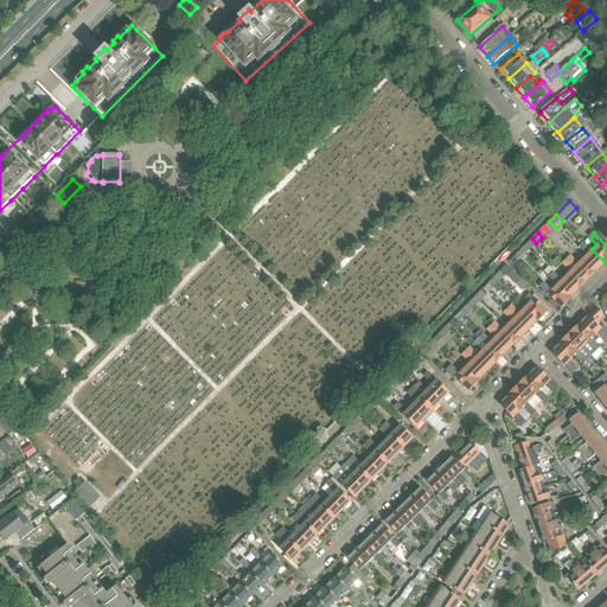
[(606,263),(592,249),(590,250),(582,241),(577,246),(587,254),(583,259),(595,272),(604,263),(604,264),(606,263)]
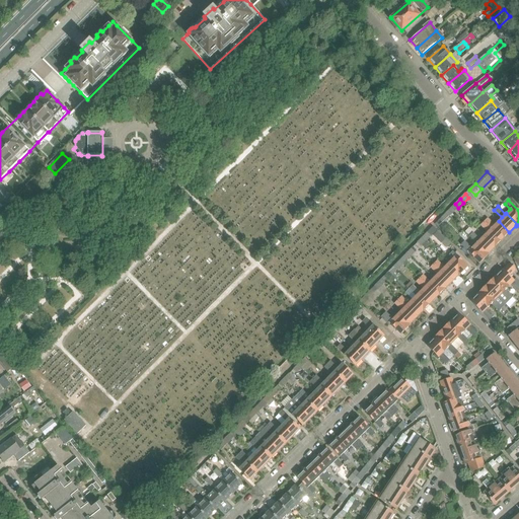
[(450,217),(455,212),(451,208),(446,213),(450,217)]
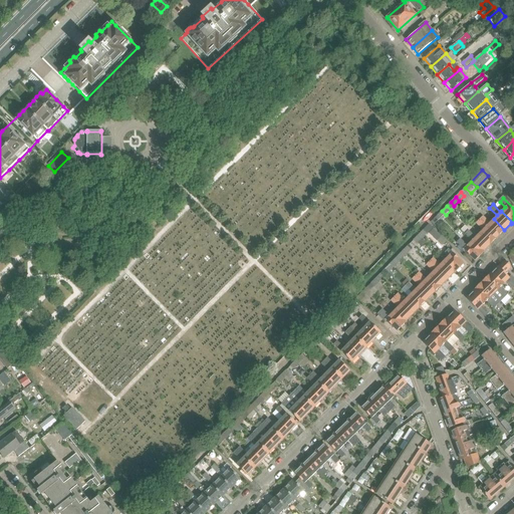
[(441,220),(446,215),(442,211),(437,216),(441,220)]
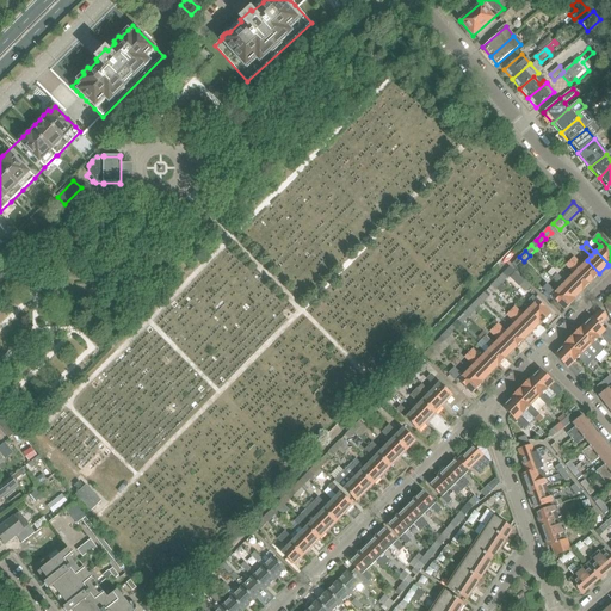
[(599,273),(587,260),(581,266),(568,253),(565,257),(568,260),(591,283),(599,273)]
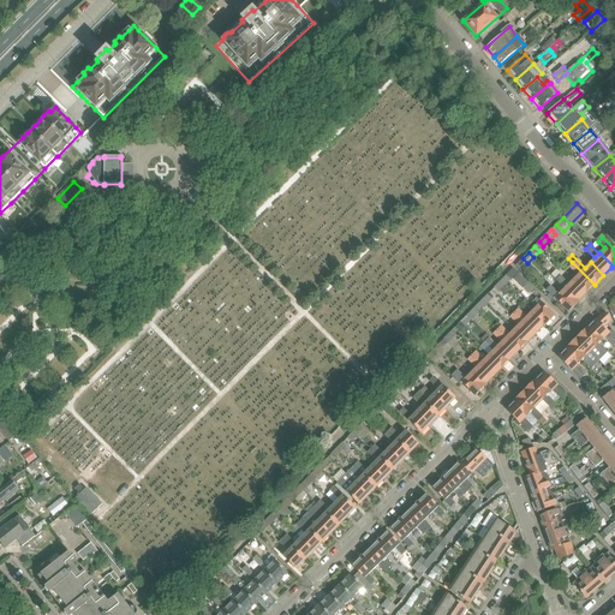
[(585,293),(595,285),(572,262),(568,266),(578,275),(573,280),(585,293)]
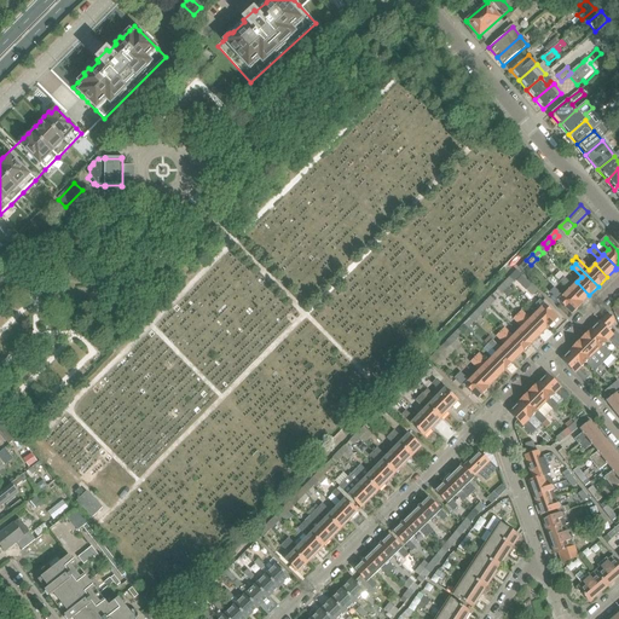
[(589,295),(577,282),(572,287),(562,277),(559,281),(568,290),(582,304),(583,304),(582,302),(589,295)]
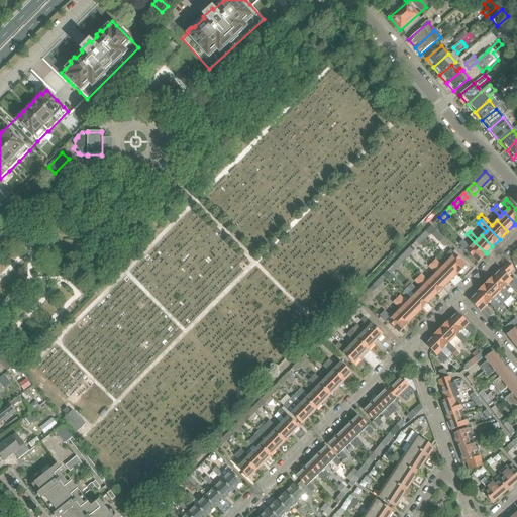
[(424,240),(429,235),(425,232),(420,237),(424,240)]
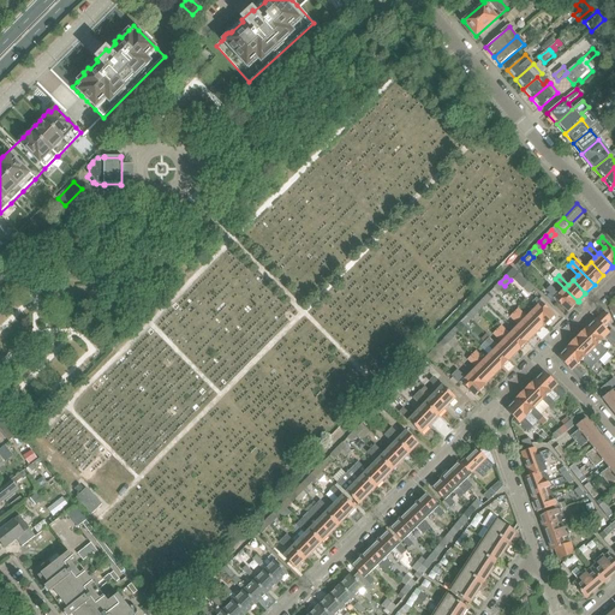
[(499,292),(505,286),(500,282),(494,288),(499,292)]
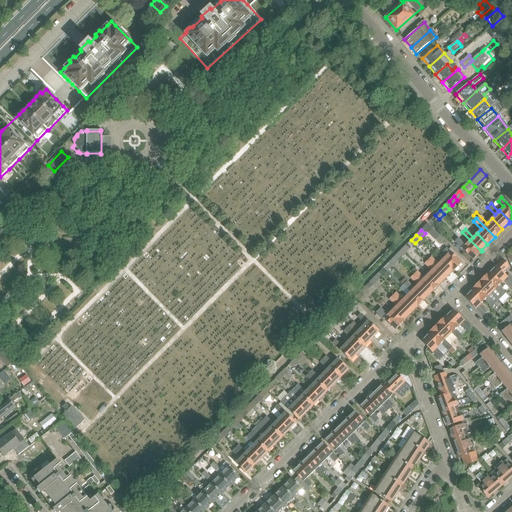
[(481,251),(470,240),(465,245),(459,240),(456,243),(473,260),(481,251)]
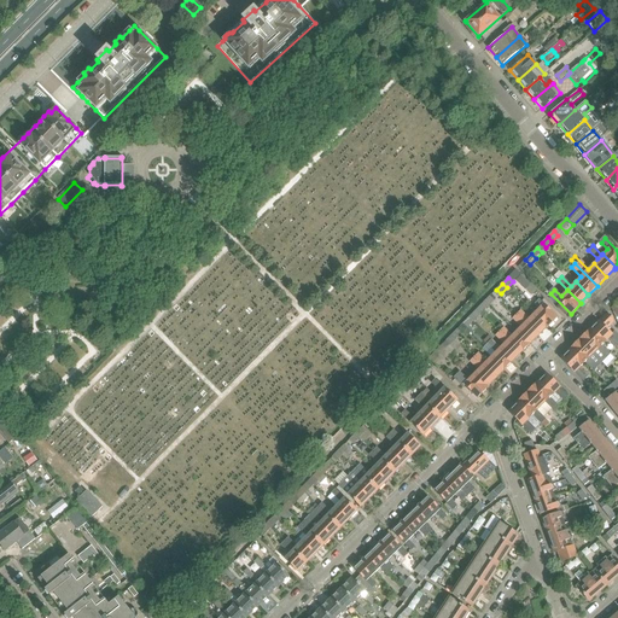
[(489,305),(495,299),(491,295),(485,301),(489,305)]
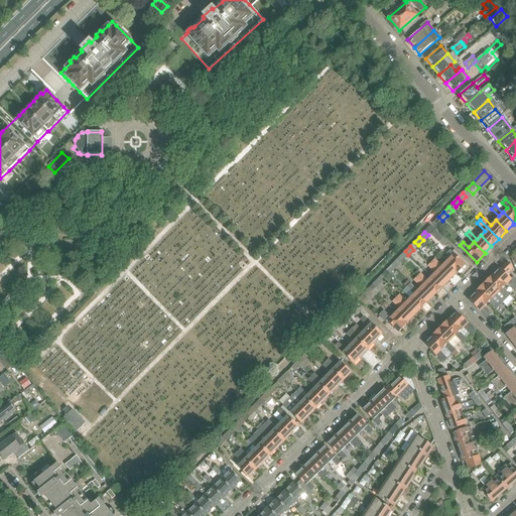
[(458,273),(465,265),(447,248),(444,251),(449,257),(445,261),(458,273)]
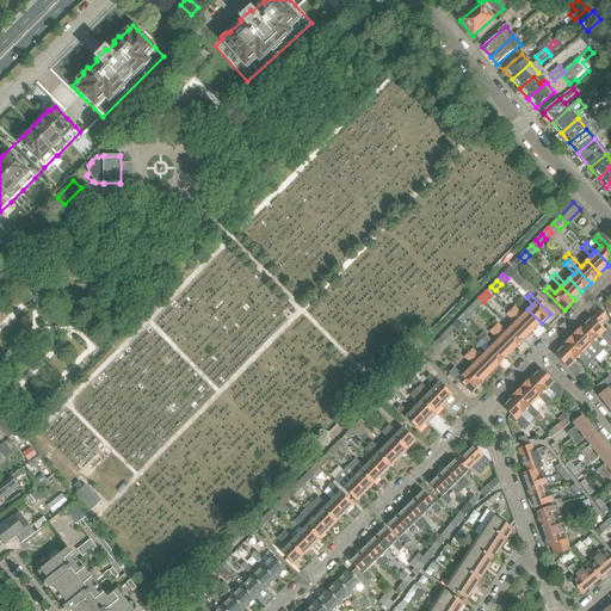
[(479,308),(483,302),(480,297),(474,304),(479,308)]
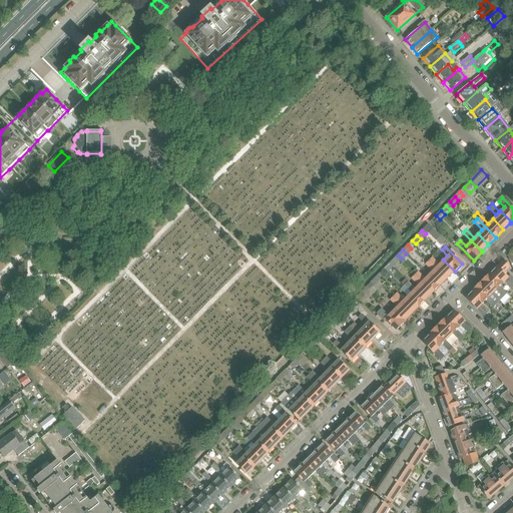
[(455,272),(443,260),(439,265),(431,257),(428,260),(447,279),(453,272),(454,273),(455,272)]
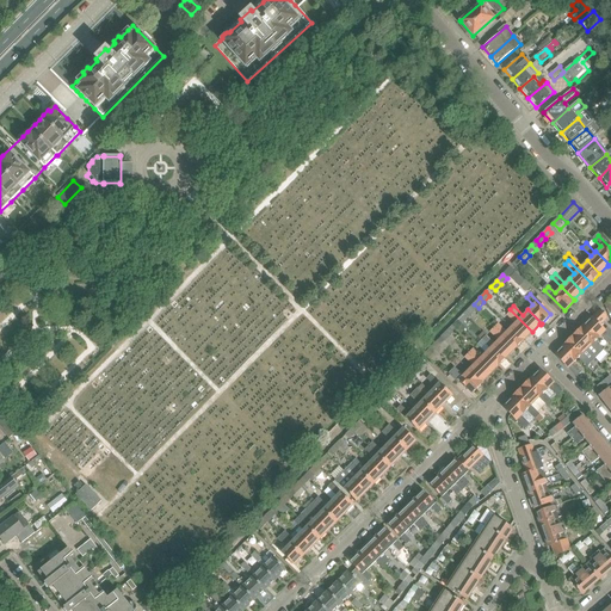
[(468,319),(474,313),(469,308),(463,315),(468,319)]
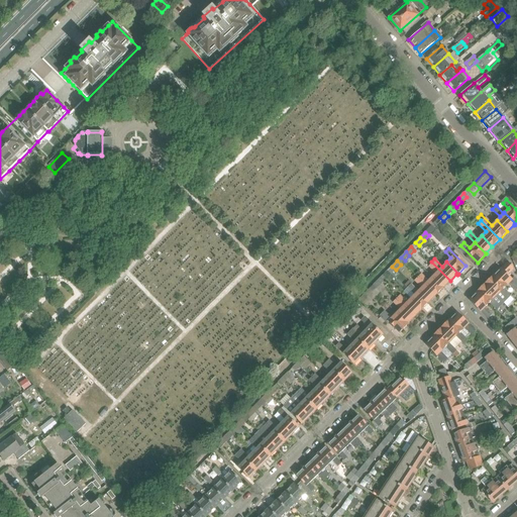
[(443,288),(450,281),(431,262),(427,265),(435,273),(432,277),(443,288)]
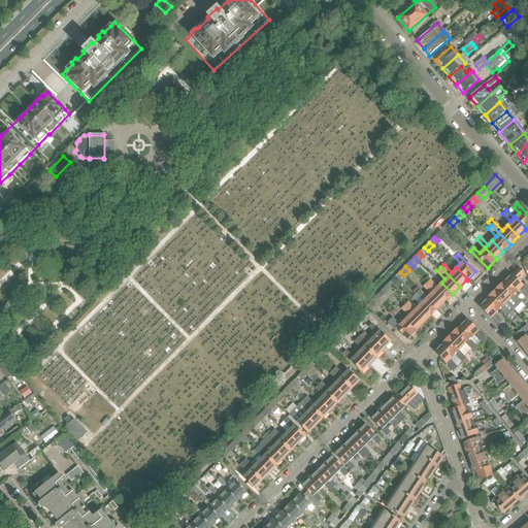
[(521,270),(518,269),(517,269),(510,275),(510,274),(501,284),(514,296),(518,291),(525,297),(525,296),(527,298),(527,296),(527,286),(525,284),(522,286),(519,283),(521,281),(520,279),(523,275),(521,270)]
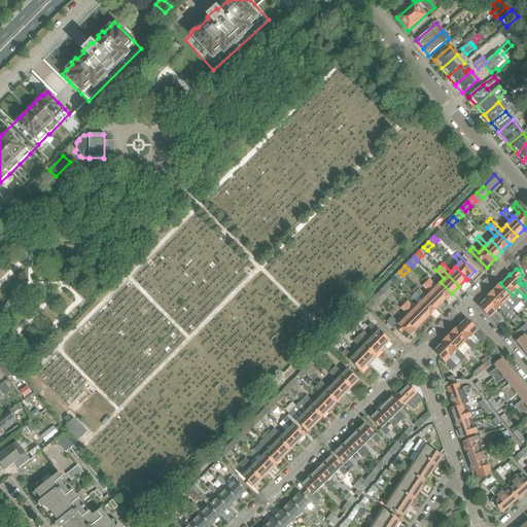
[(398,280),(403,275),(399,272),(394,277),(398,280)]
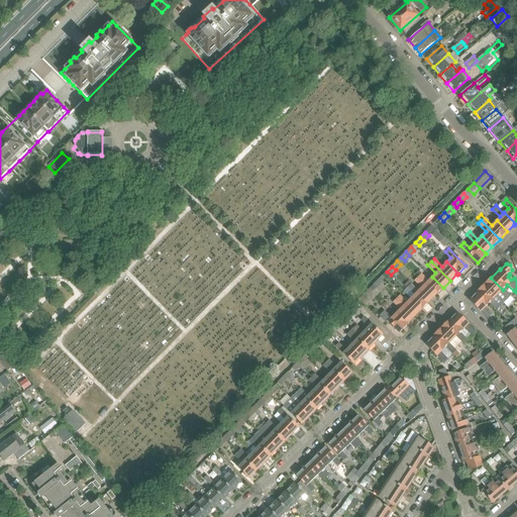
[(443,288),(432,277),(427,281),(419,273),(416,276),(435,295),(443,288)]
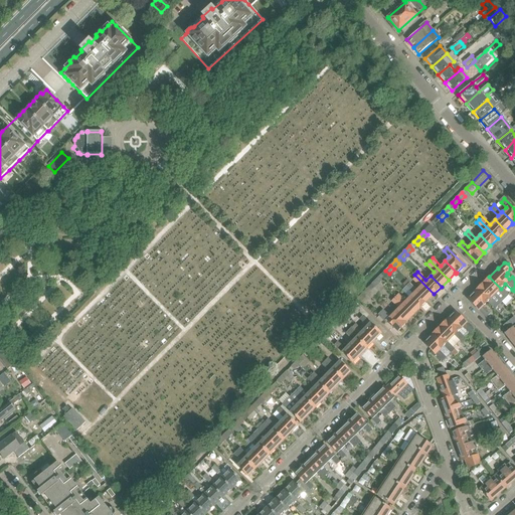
[(379,283),(384,278),(381,275),(376,280),(379,283)]
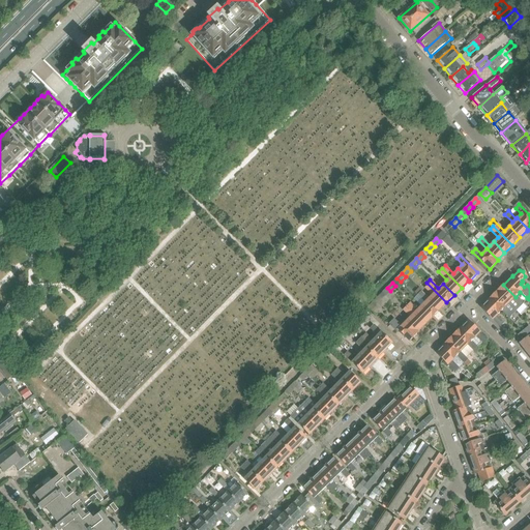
[(439,311),(446,302),(427,283),(423,286),(432,294),(428,299),(439,311)]
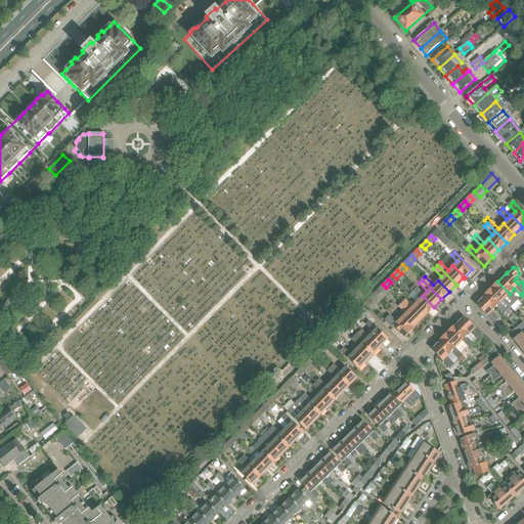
[(510,294),(497,281),(490,289),(510,308),(517,301),(510,294)]
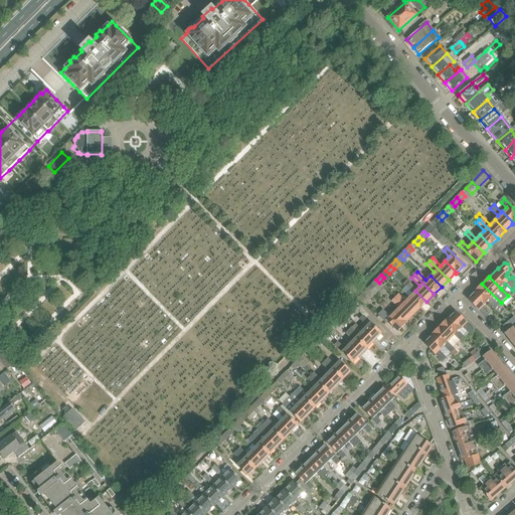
[(375,289),(379,283),(376,280),(371,285),(375,289)]
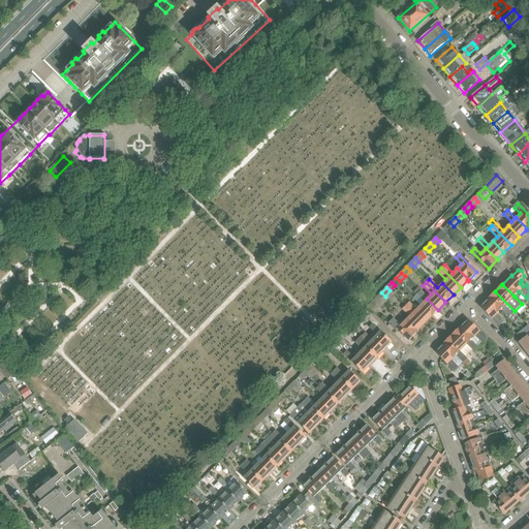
[(438,310),(427,299),(418,290),(415,293),(424,302),(419,305),(431,316),(438,310)]
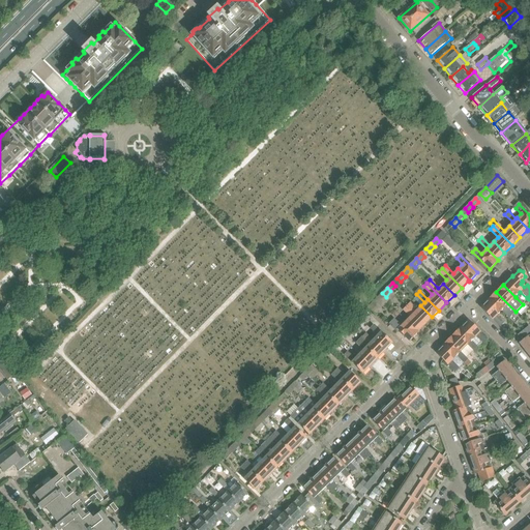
[(516,312),(496,292),(489,299),(500,312),(508,319),(516,312)]
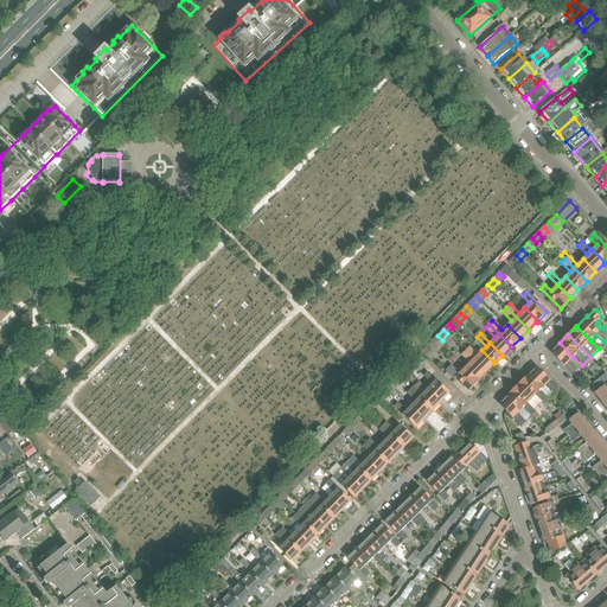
[(425,357),(439,343),(434,339),(421,353),(425,357)]
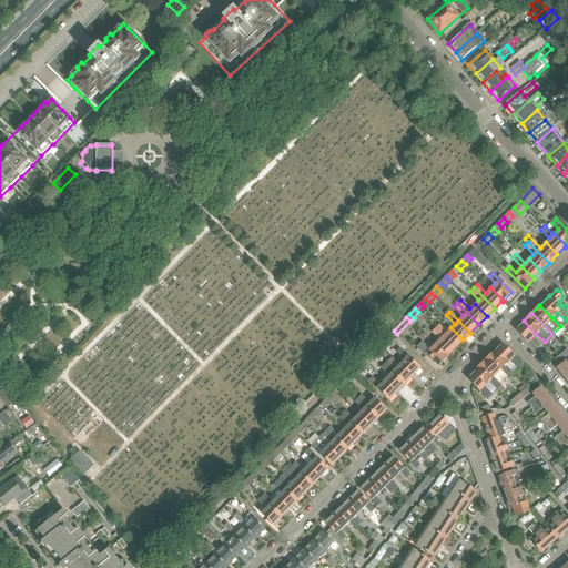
[(536,334),(524,321),(515,331),(534,350),(536,352),(539,347),(531,340),(536,334)]
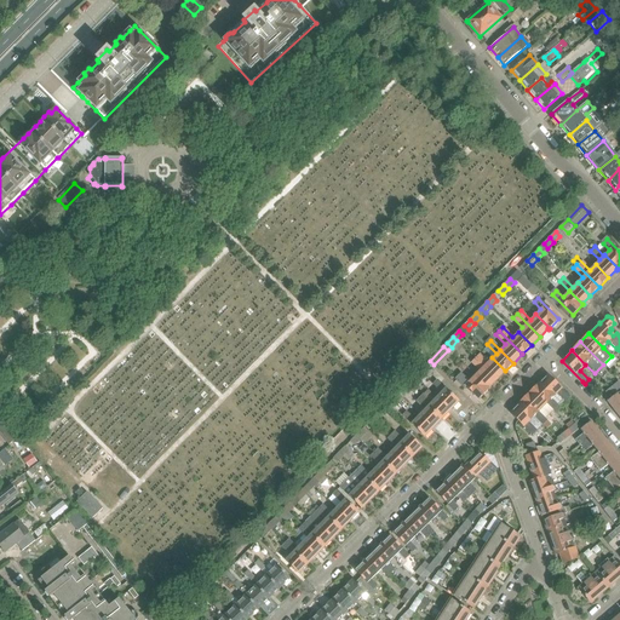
[(505,371),(492,357),(487,363),(477,354),(472,359),(495,380),(505,371)]
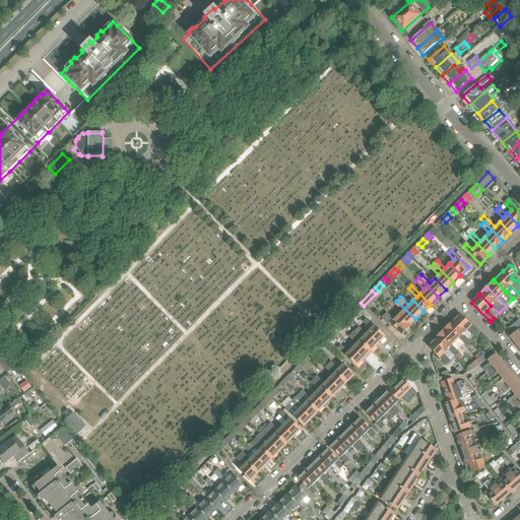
[(409,326),(415,319),(396,301),(394,303),(402,311),(397,316),(409,328),(410,326),(409,326)]
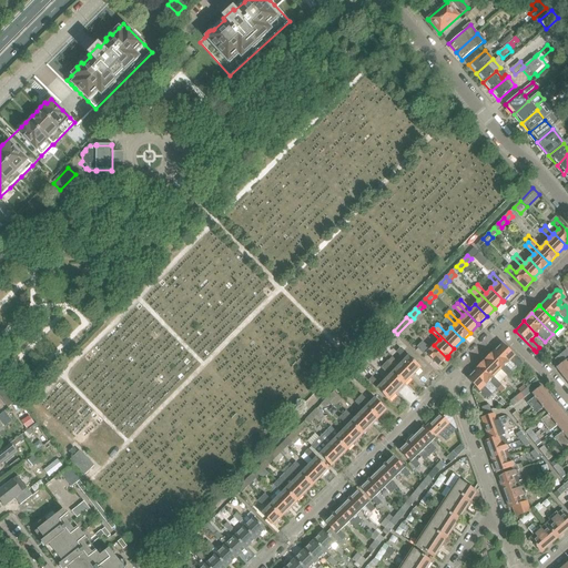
[(383,348),(388,343),(385,340),(379,345),(383,348)]
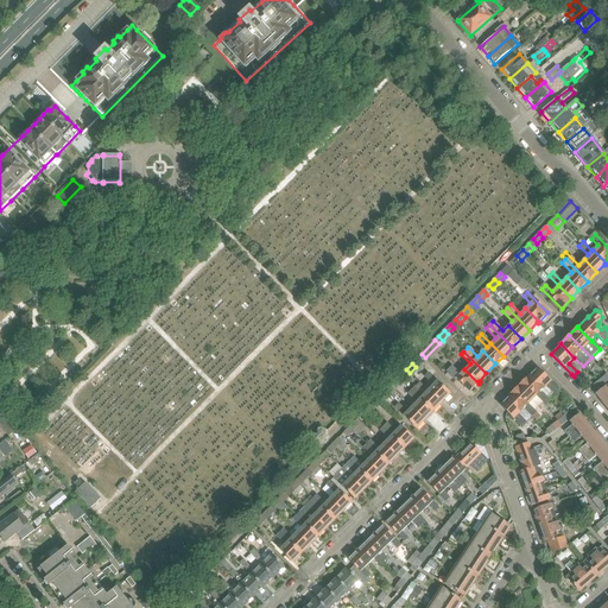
[(479,384),(464,369),(460,374),(453,367),(449,372),(469,392),(479,384)]
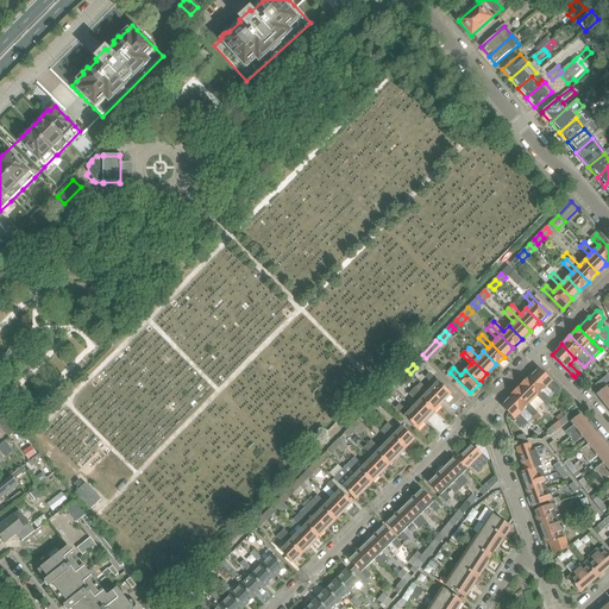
[(556,396),(559,391),(560,391),(538,369),(528,380),(541,393),(547,387),(556,396)]
